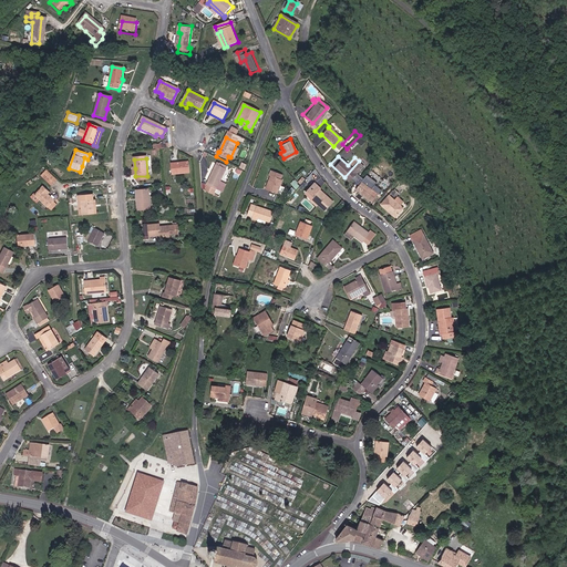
[(189,176),(188,165),(169,166),(171,177),(189,176)]
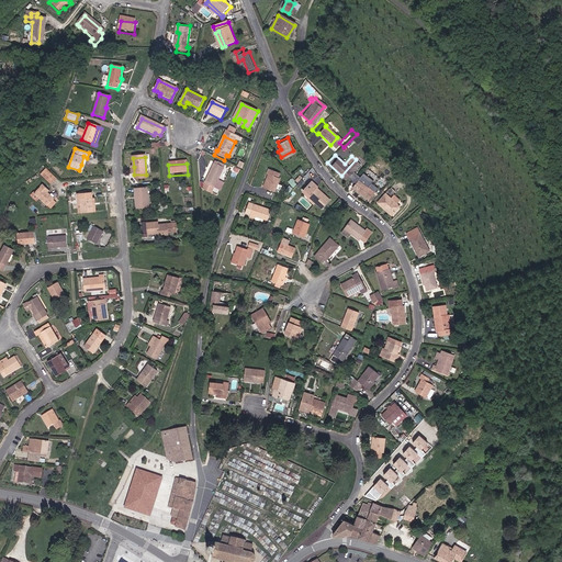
[(224,168),(214,164),(204,183),(205,184),(203,189),(211,193),(214,188),(217,180),(224,168)]
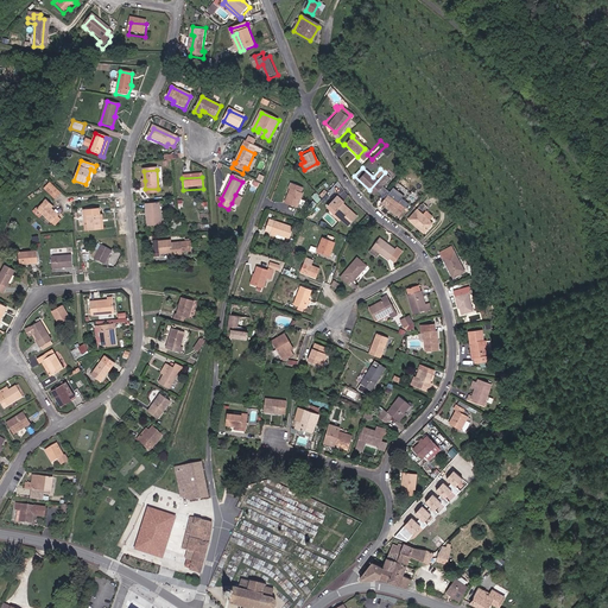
[(59,194),(49,182),(43,188),(54,200),(59,194)]
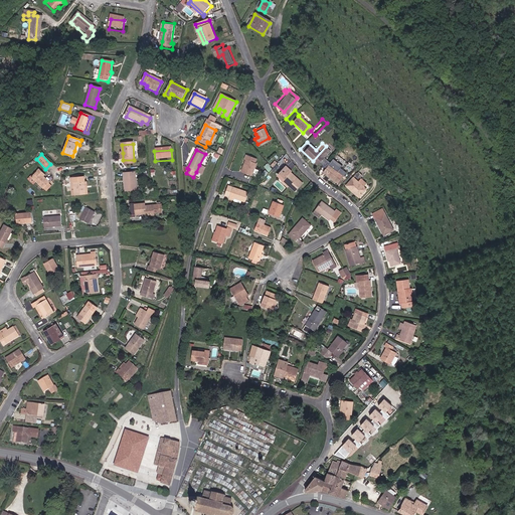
[(330,160),(326,157),(318,168),(334,179),(340,170),(328,162),(330,160)]
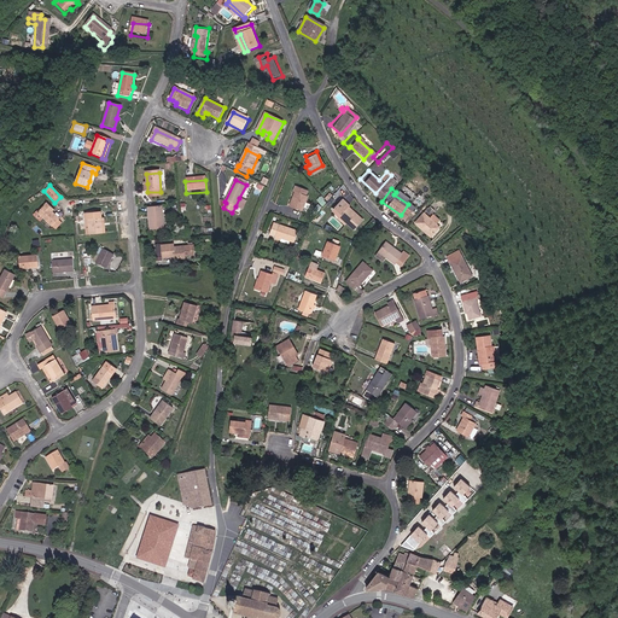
[(295,190),(293,194),(286,192),(280,204),(287,208),(289,204),(301,208),(307,194),(295,190)]
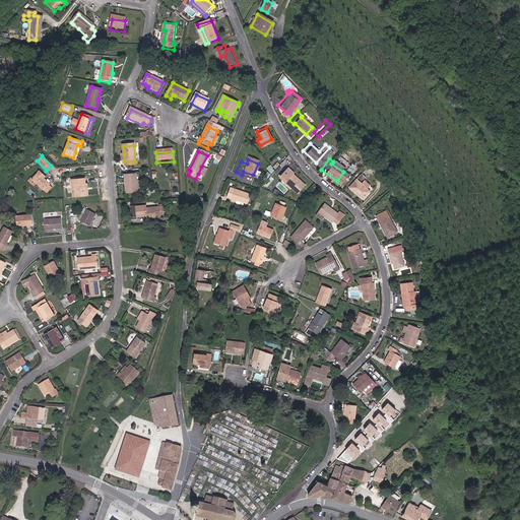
[(280,171),(283,174),(288,169),(285,166),(280,171)]
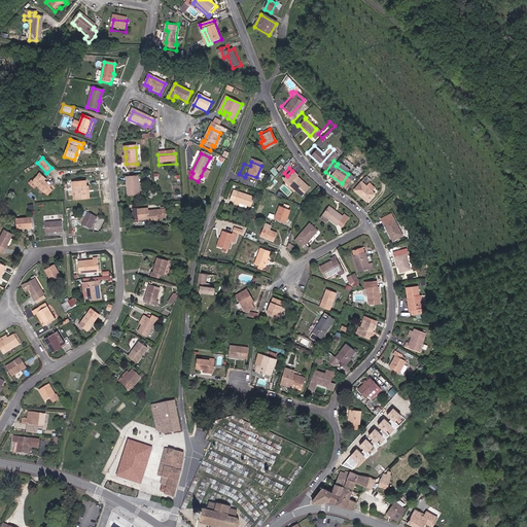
[(294,173),(292,171),(287,176),(284,173),(281,177),(286,182),(292,187),(299,194),(306,186),(293,174),(294,173)]
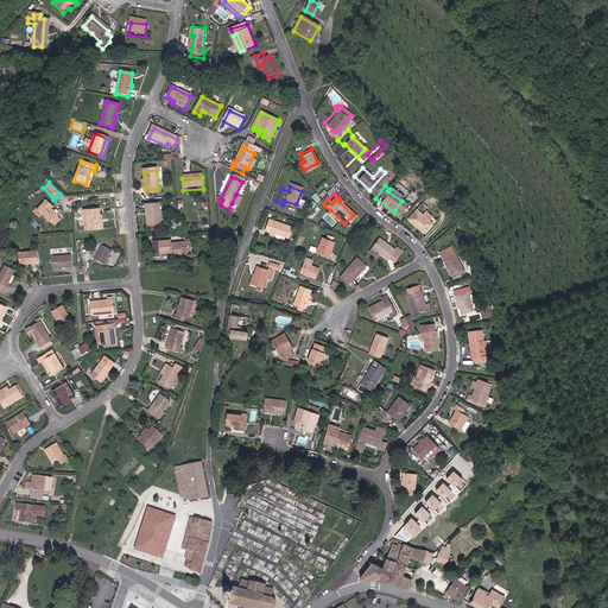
[(411,221),(413,219),(422,225),(428,217),(428,216),(420,210),(422,208),(424,206),(417,200),(404,215),(411,221)]
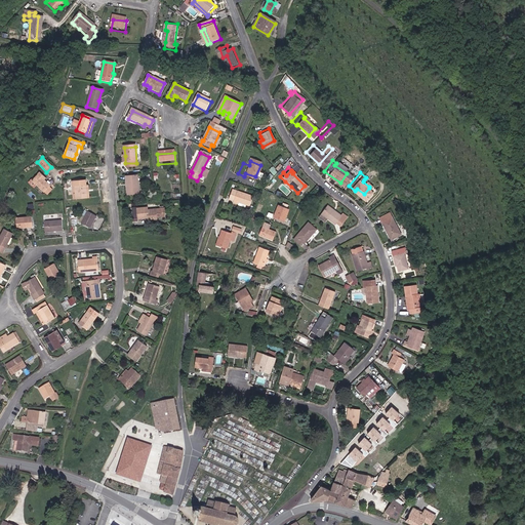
[(45,179),(40,173),(32,182),(47,195),(52,190),(44,180),(45,179)]
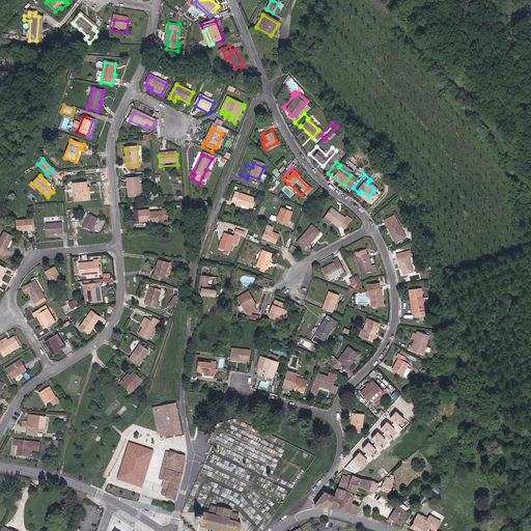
[(140,200),(139,180),(128,180),(129,200),(140,200)]
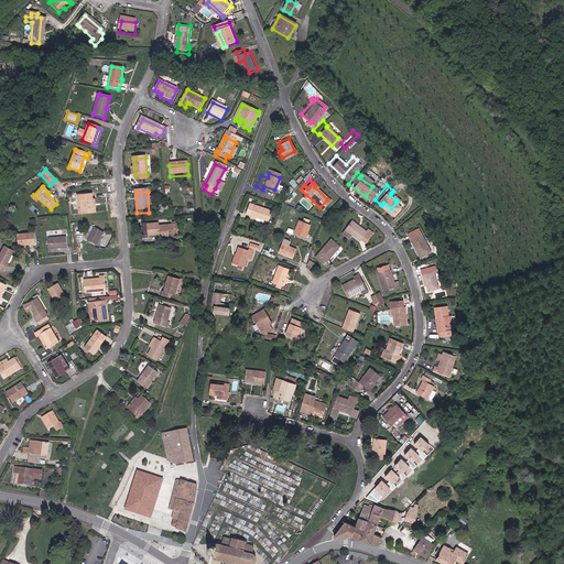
[(94,215),(93,201),(80,203),(82,216),(94,215)]
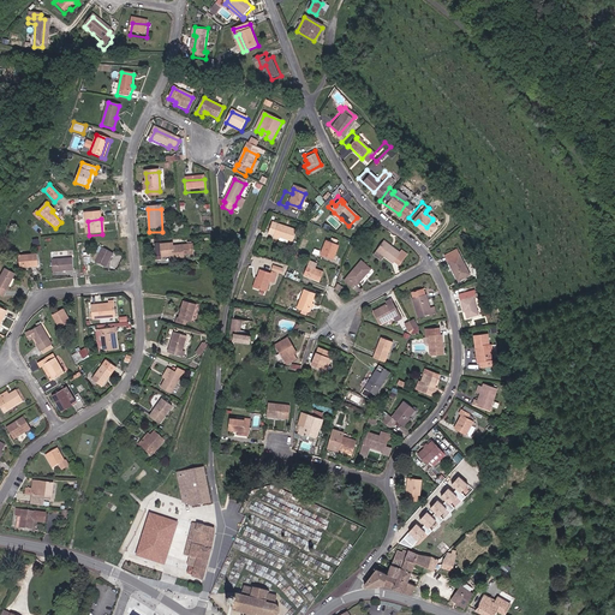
[(273,231),(279,233),(291,238),(294,228),(270,219),(267,228),(273,231)]
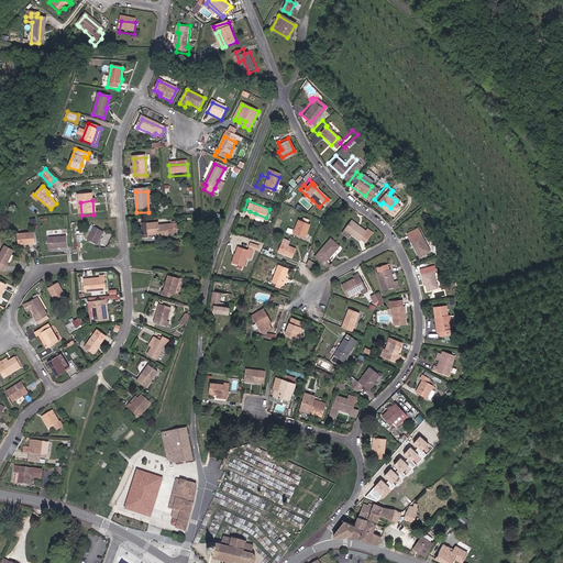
[(417,213),(420,221),(428,217),(424,209),(417,213)]
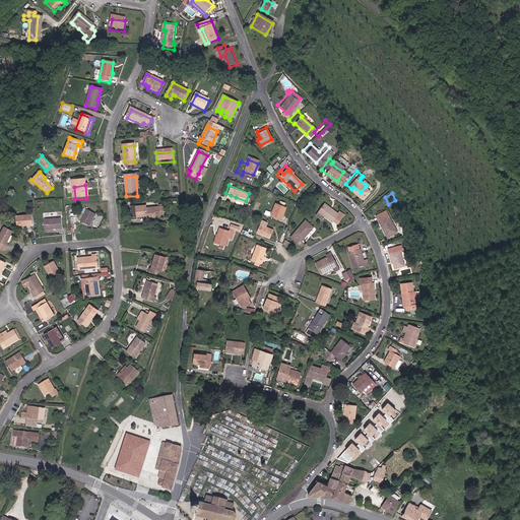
[(335,210),(322,201),(317,209),(323,213),(331,218),(332,216),(337,220),(343,211),(337,208),(335,210)]
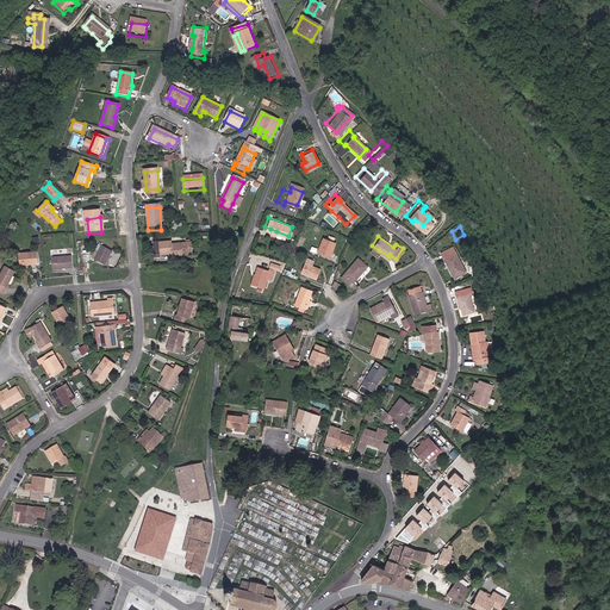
[(329,256),(335,243),(323,237),(317,251),(329,256)]
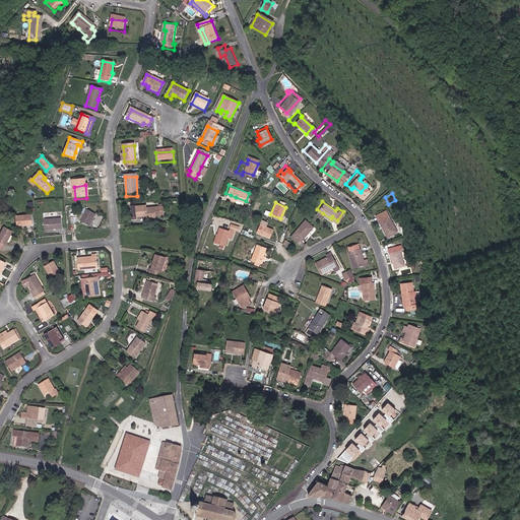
[(88,207),(86,206),(76,220),(79,222),(88,207)]
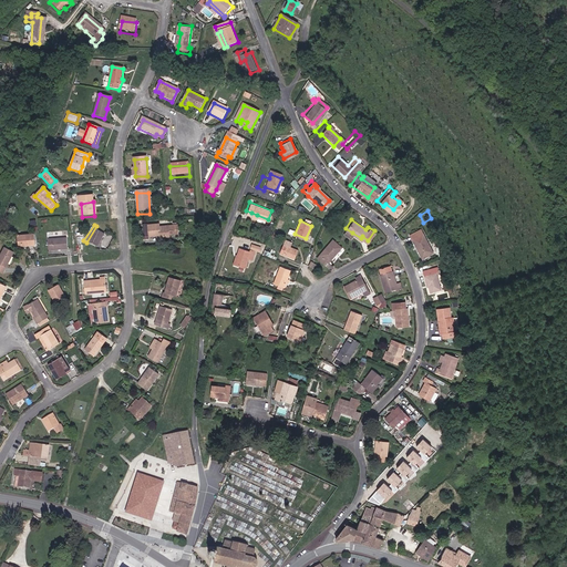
[(409,232),(422,254),(432,247),(420,225),(409,232)]
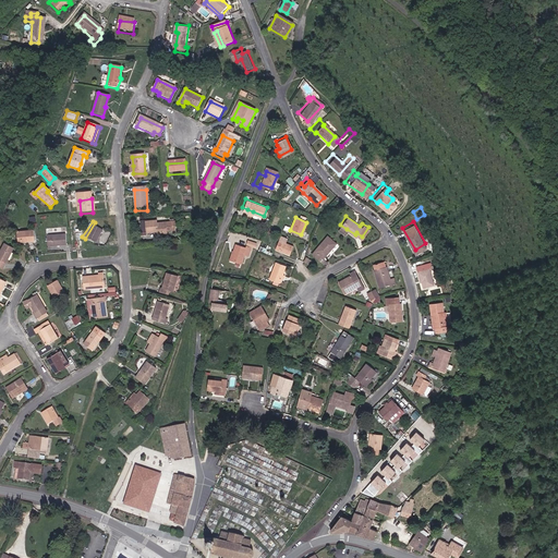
[(105,228),(95,222),(85,239),(95,245),(105,228)]
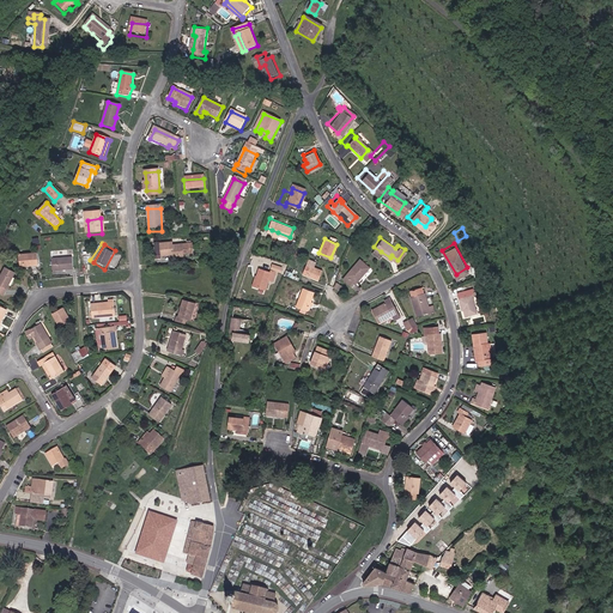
[(183,256),(183,255),(182,246),(171,247),(171,244),(159,246),(161,256),(169,255),(169,254),(173,254),(173,258),(183,256)]
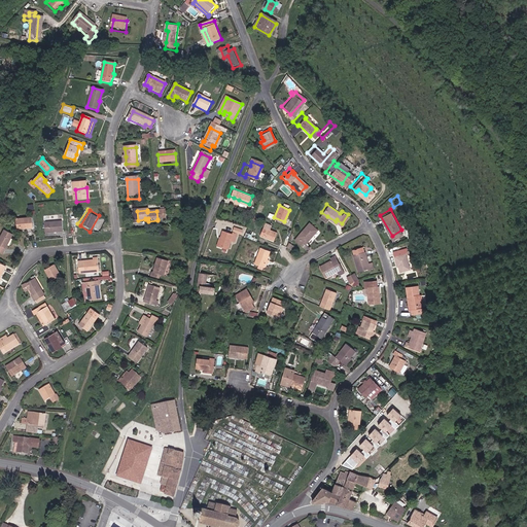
[(32,227),(32,218),(15,219),(15,229),(32,227)]
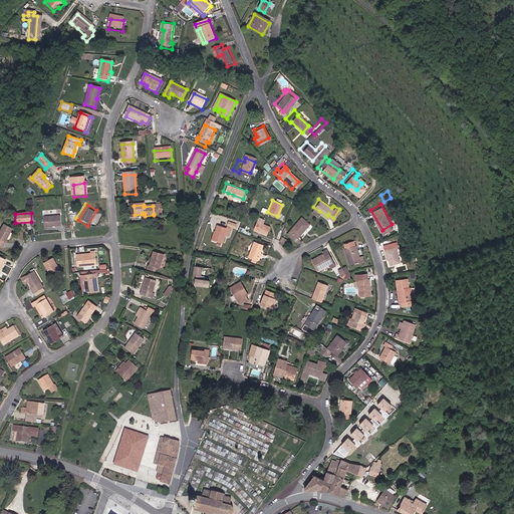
[(60,217),(42,218),(42,228),(60,227),(60,217)]
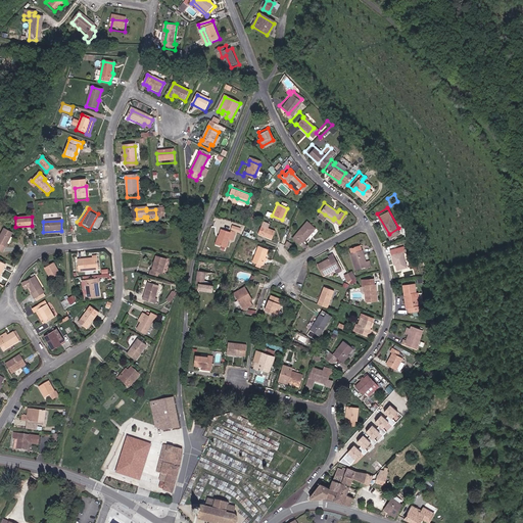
[(262,222),(256,234),(272,240),(275,232),(265,228),(267,224),(262,222)]
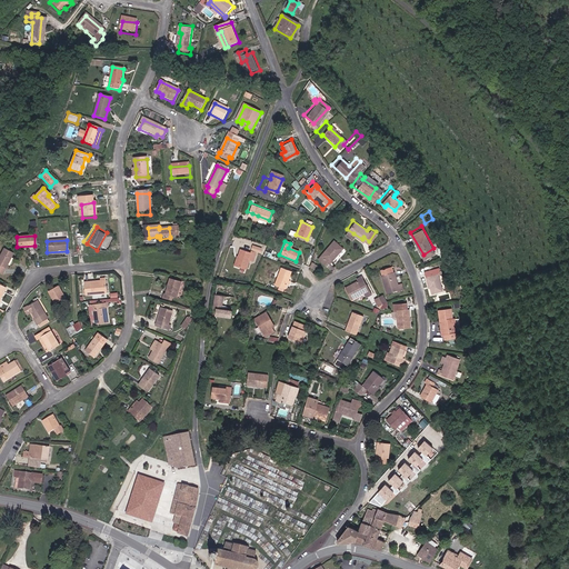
[(342,249),(333,241),(318,260),(323,265),(327,261),(330,263),(342,249)]
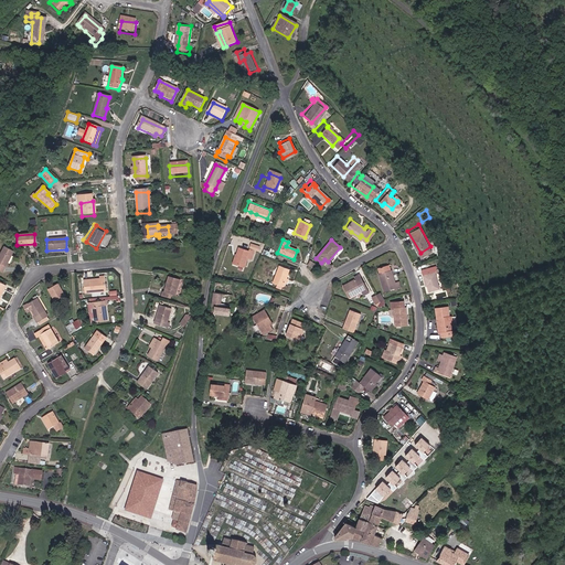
[(3,247),(0,252),(0,273),(1,274),(13,252),(3,247)]
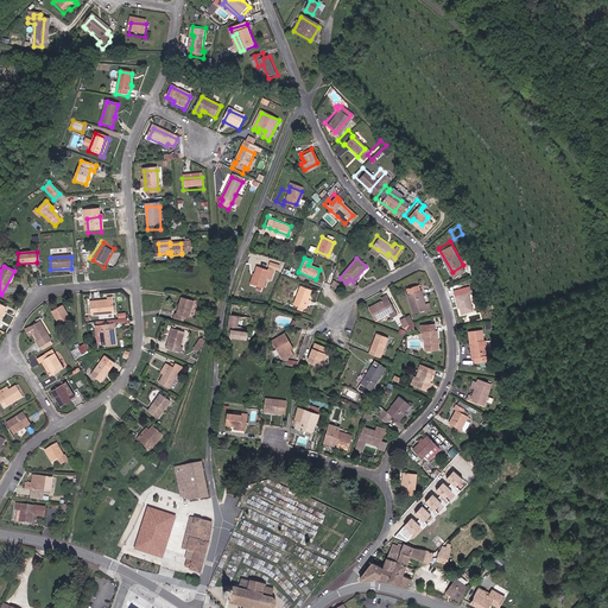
[(257,274),(258,274),(255,284),(264,287),(267,278),(272,280),(276,271),(259,266),(257,274)]
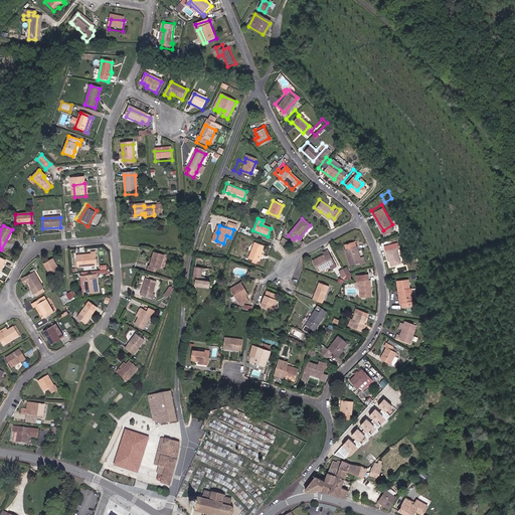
[(355,241),(349,243),(348,239),(344,240),(346,244),(344,245),(351,261),(361,258),(359,252),(355,241)]
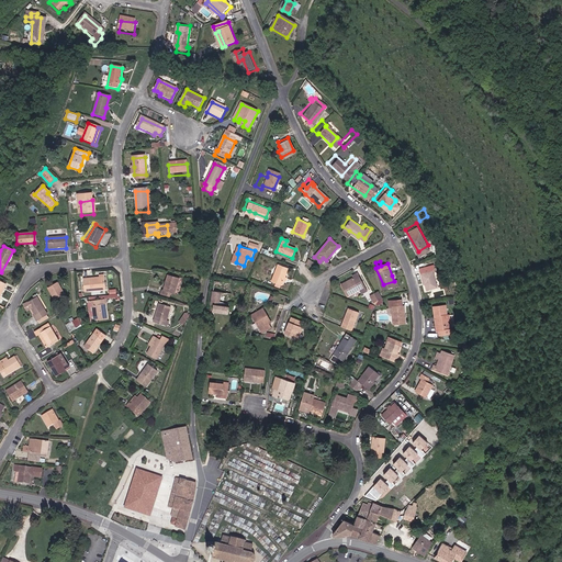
[(426,278),(428,285),(438,282),(434,267),(435,266),(434,261),(420,265),(424,279),(426,278)]
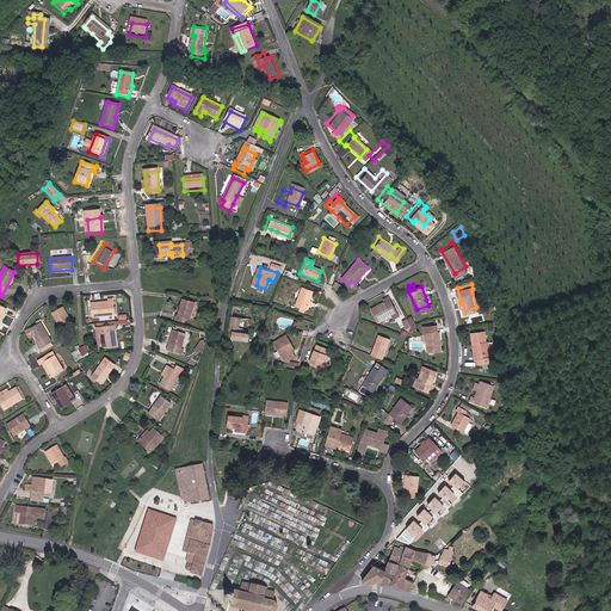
[(301,291),(297,310),(309,313),(310,308),(312,303),(313,294),(301,291)]
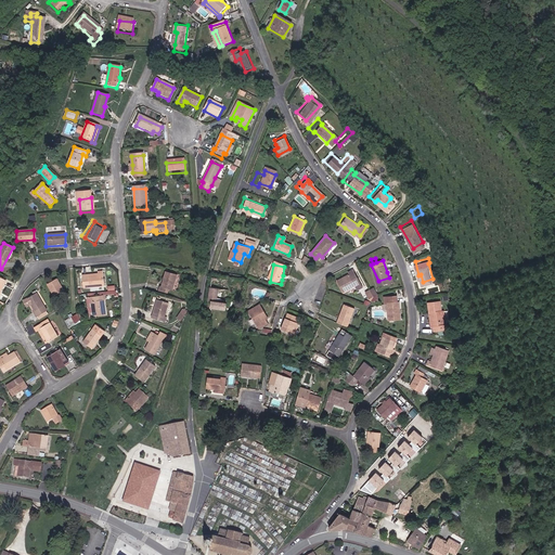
[(358,286),(363,283),(353,269),(338,279),(345,288),(356,282),(358,286)]
